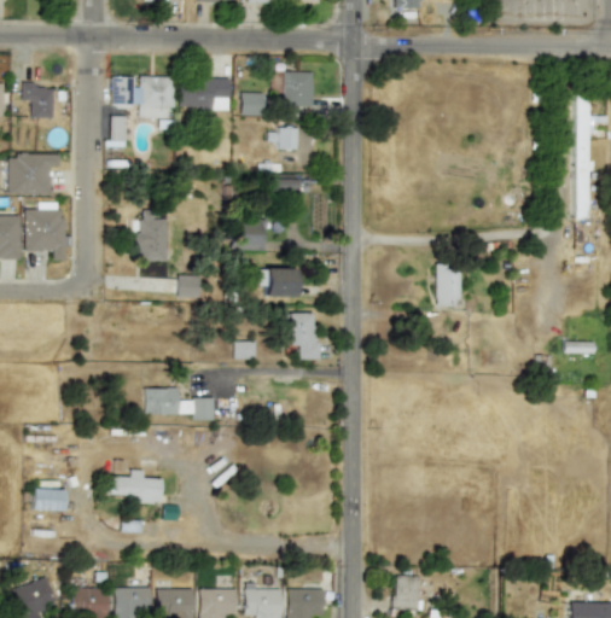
[(396,0),(396,9),(422,10),(422,0),(396,0)]
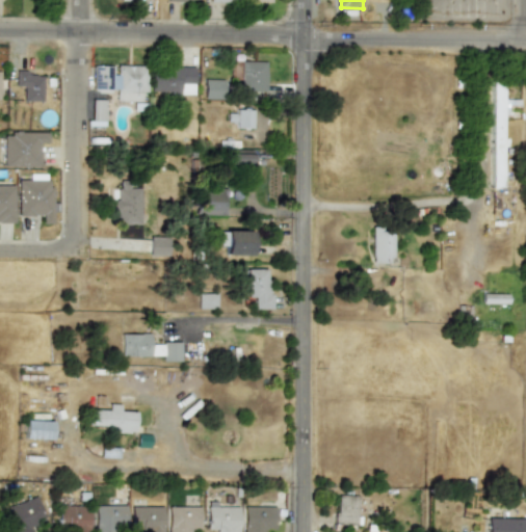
[(270,61),(244,61),(245,92),(271,91),(270,61)]
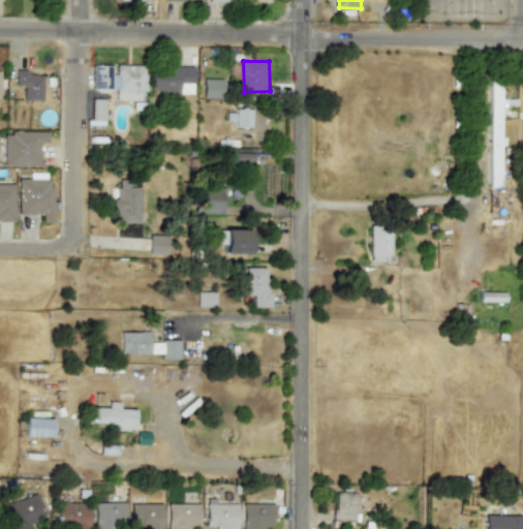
[(151,65),(119,65),(119,66),(97,65),(97,90),(121,90),(120,101),(146,101),(146,92),(150,92),(151,65)]
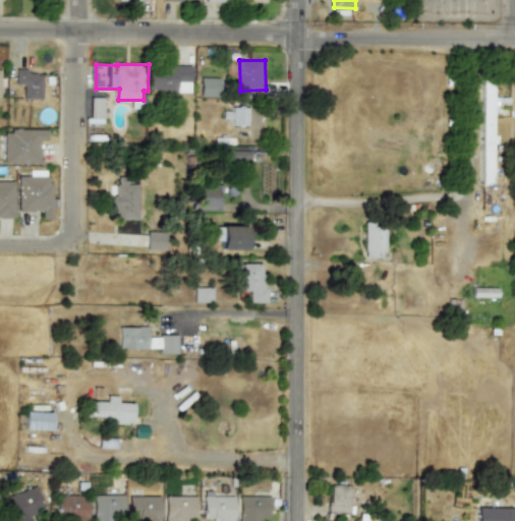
[(194,67),(153,66),(153,91),(194,92),(194,67)]
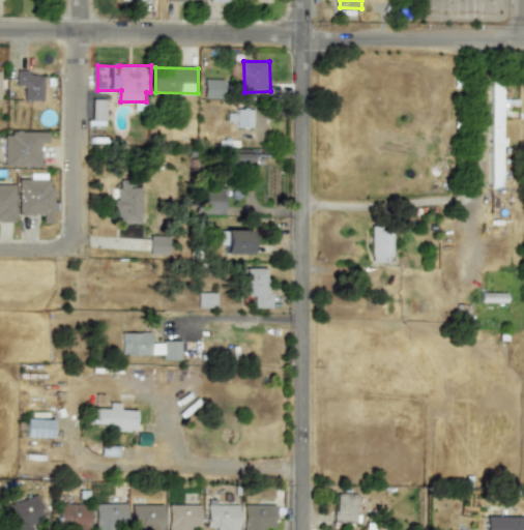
[(28,100),(47,100),(48,76),(32,76),(32,70),(21,70),(21,86),(29,86),(28,100)]
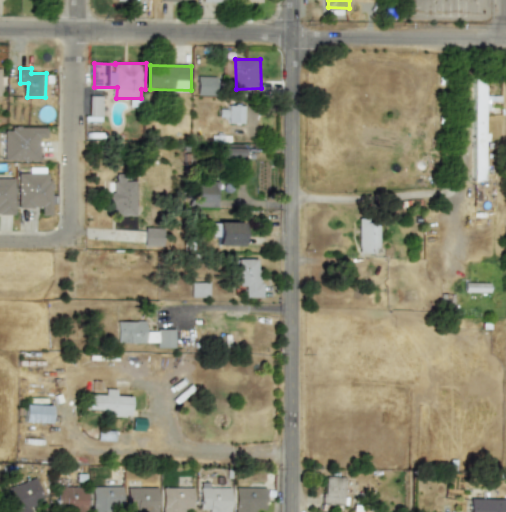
[(201,95),(219,96),(220,77),(201,77),(201,95)]
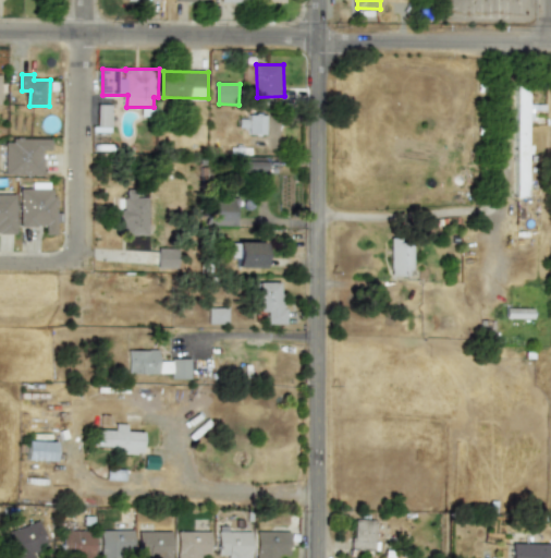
[(534,197),(533,146),(533,120),(537,120),(537,104),(533,104),(533,87),(517,87),(518,197),(534,197)]
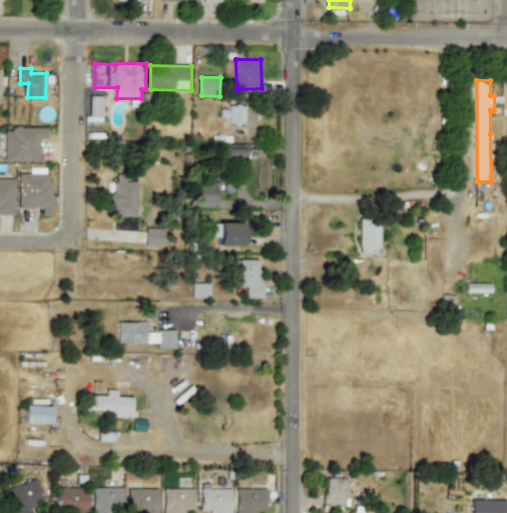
[(106,96),(94,96),(93,120),(105,121),(106,96)]
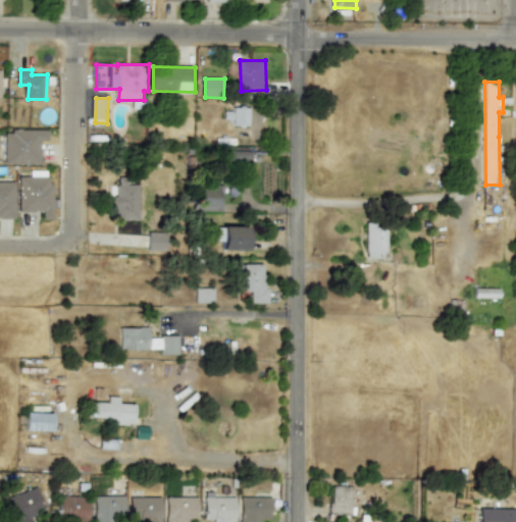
[(253,108),(227,109),(227,119),(236,119),(236,126),(253,125),(253,108)]
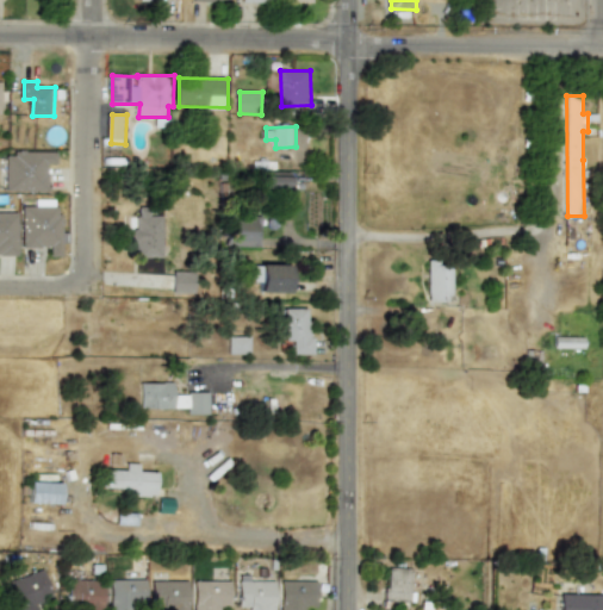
[(50,192),(51,163),(60,163),(61,153),(11,151),(10,191),(50,192)]
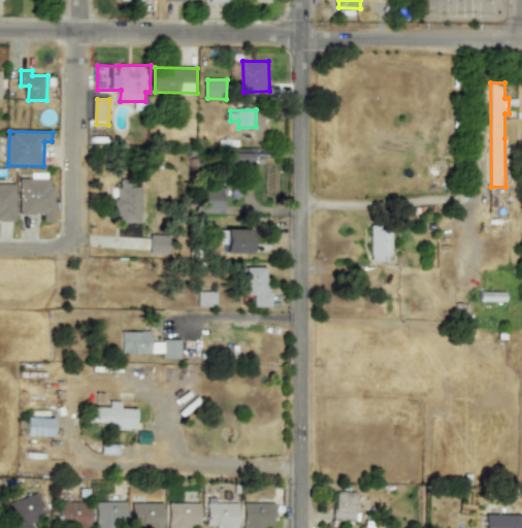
[(254,163),(254,150),(229,150),(229,163),(254,163)]
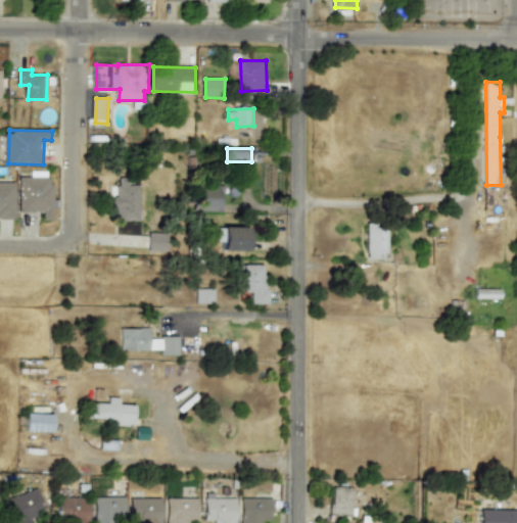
[(121,221),(143,221),(142,184),(132,185),(132,176),(120,177),(121,221)]
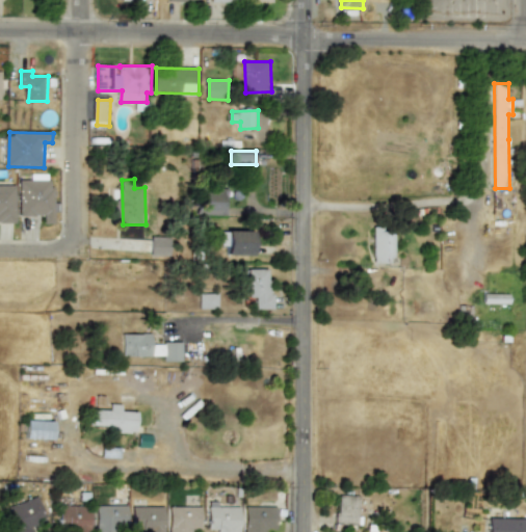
[(23,215),(46,215),(46,223),(56,223),(56,180),(22,180),(23,215)]
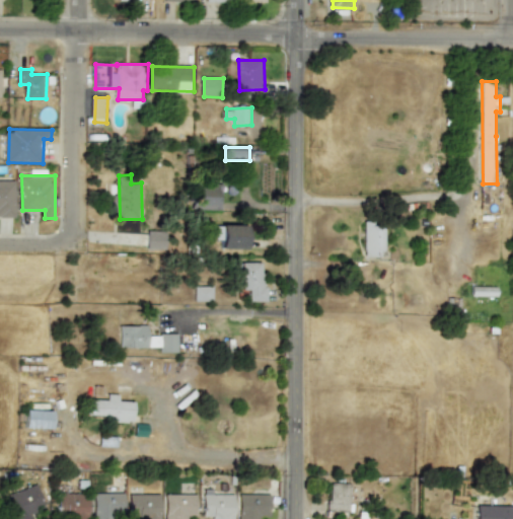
[(18,180),(0,180),(0,217),(17,218),(18,180)]
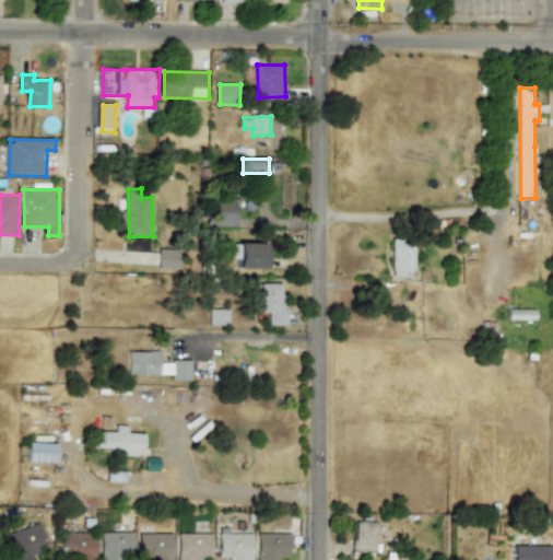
[(211,225),(243,226),(243,199),(211,198),(211,225)]
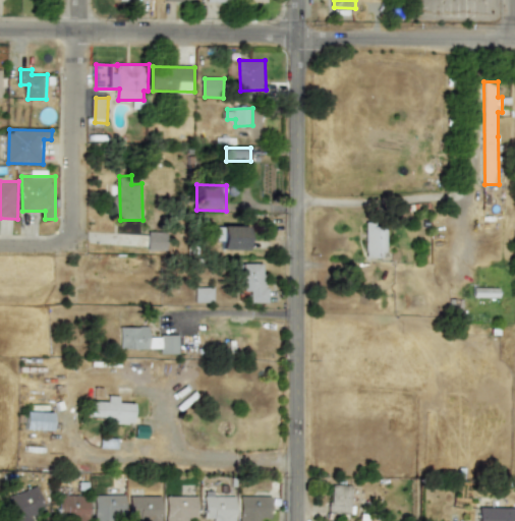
[(387,222),(367,223),(368,258),(388,257),(387,222)]
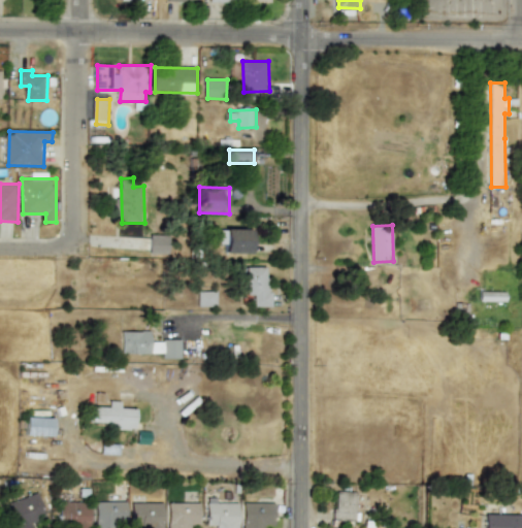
[(253,229),(227,229),(227,253),(253,254),(253,229)]
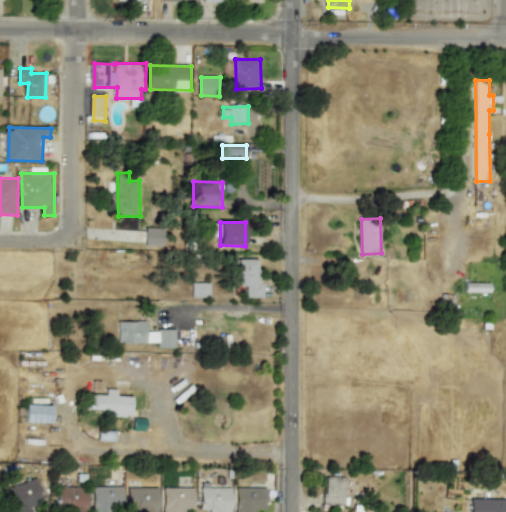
[(149,228),(148,246),(166,247),(167,228),(149,228)]
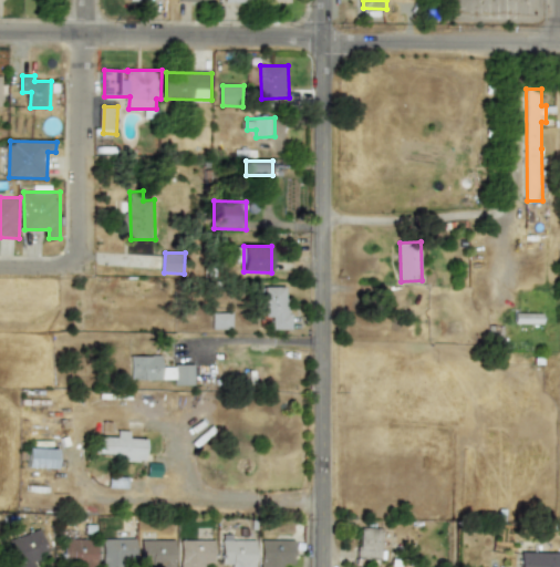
[(275,317),(275,329),(292,329),(293,298),(288,298),(288,287),(267,287),(267,317),(275,317)]
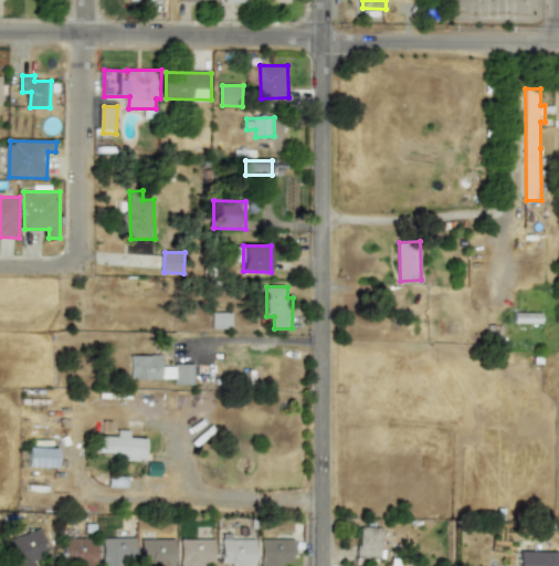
[(215,328),(234,328),(235,313),(215,312),(215,328)]
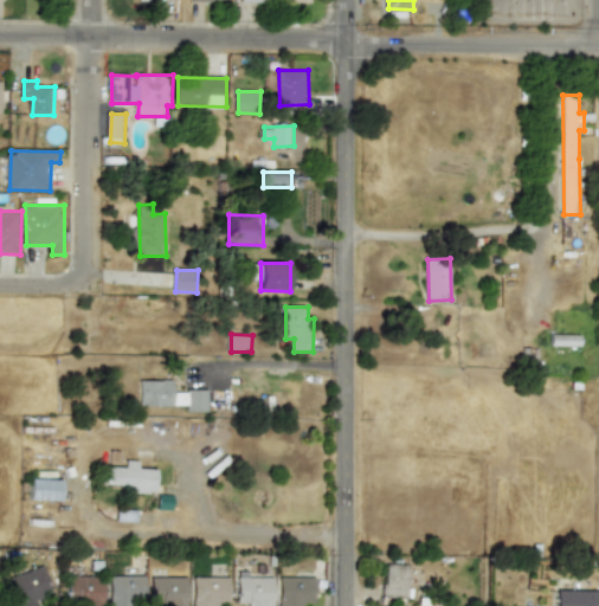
[(143,380),(143,406),(191,406),(191,412),(211,412),(211,391),(176,391),(176,380),(143,380)]
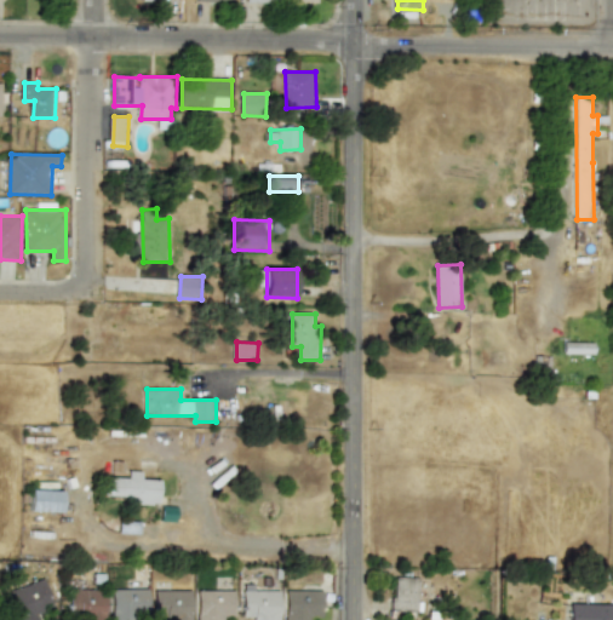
[(132,478),(110,477),(109,495),(137,497),(137,504),(162,505),(162,480),(144,480),(144,471),(132,471),(132,478)]
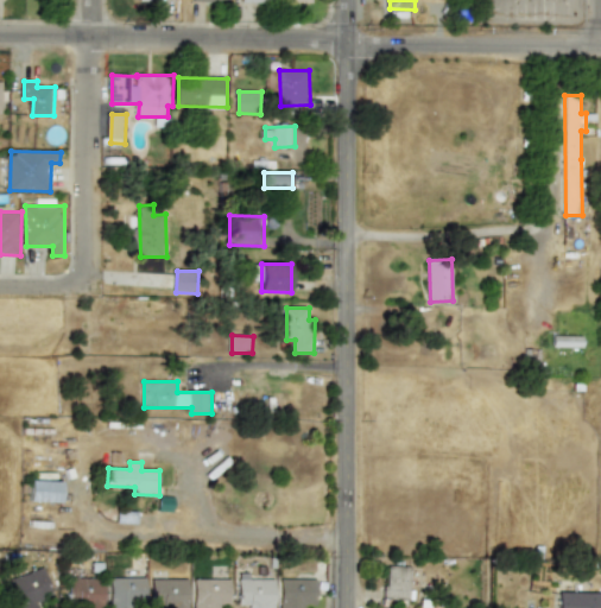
[(64,481),(33,480),(33,501),(64,502),(64,481)]
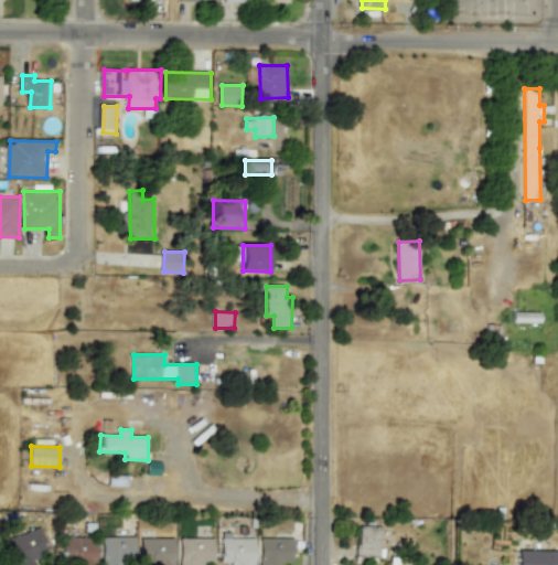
[(361,556),(384,557),(385,528),(362,526),(361,556)]
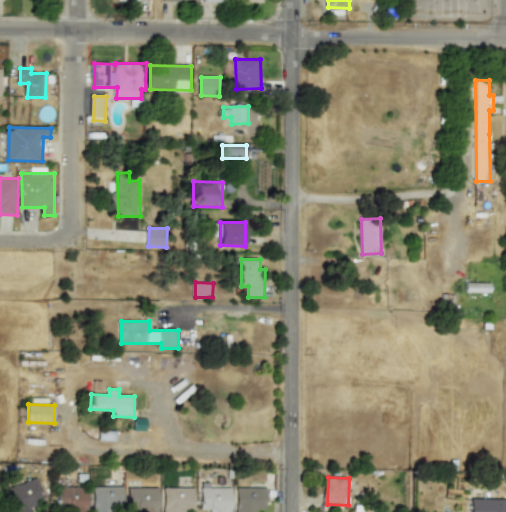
[(233,511),(233,487),(212,487),(212,483),(203,483),(203,511),(217,511),(233,511)]
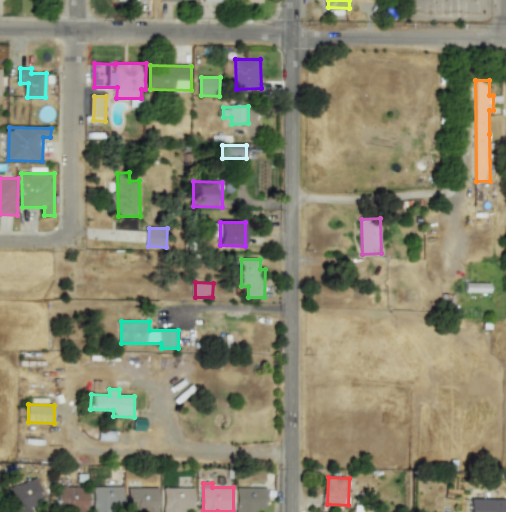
[(91,487),(61,486),(61,510),(90,510),(91,487)]
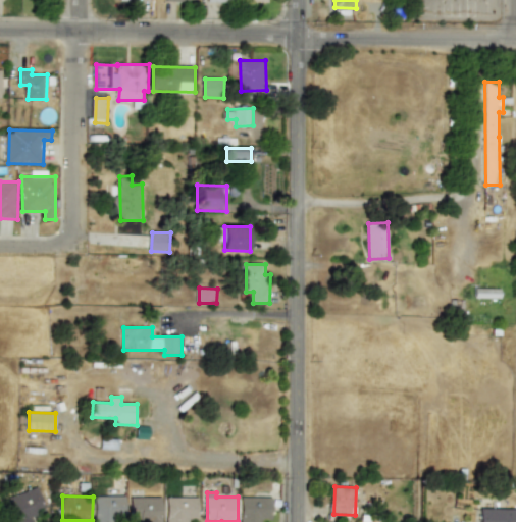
[(98,497),(98,521),(117,521),(129,521),(129,496),(98,497)]
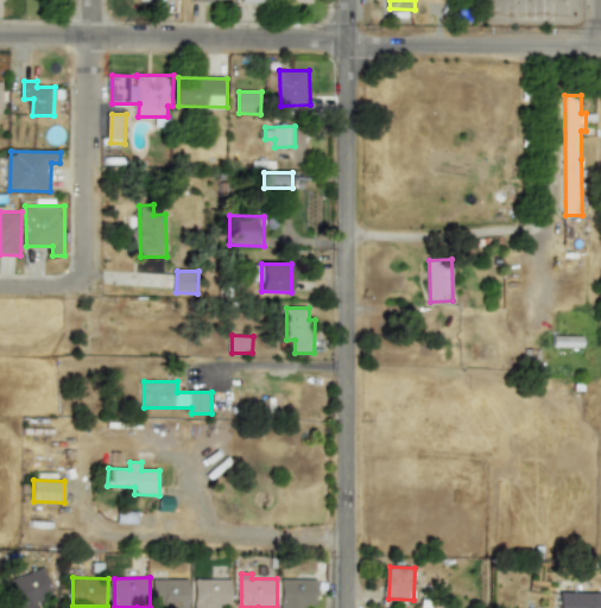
[(191,606),(191,578),(156,580),(156,607),(191,606)]
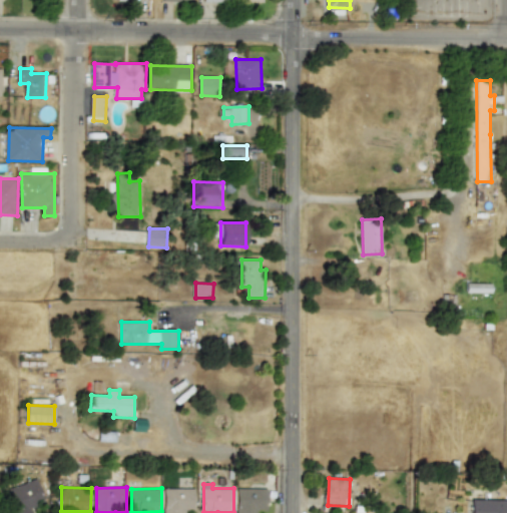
[(197,489),(166,488),(166,512),(187,512),(187,509),(196,509),(197,489)]
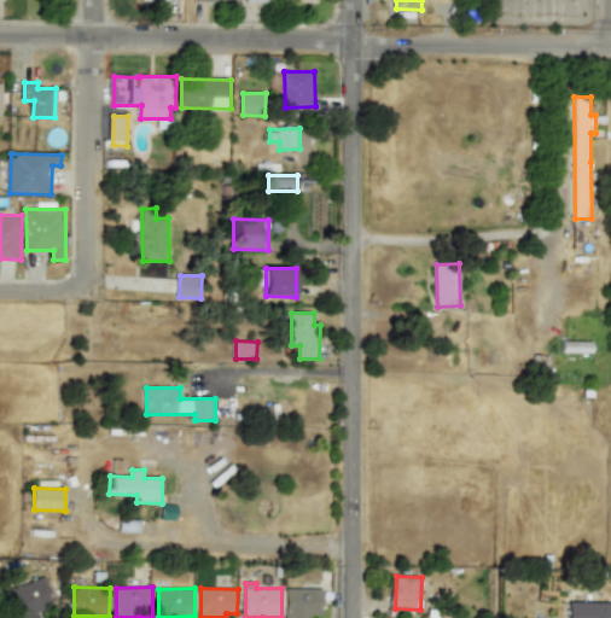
[(324,588),(287,589),(287,617),(313,617),(313,616),(324,616),(324,588)]
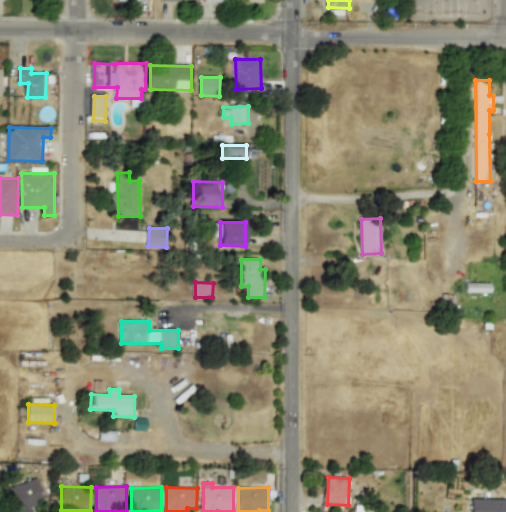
[(474,499),(473,511),(505,511),(505,500),(500,499),(500,491),(487,491),(487,500),(474,499)]
